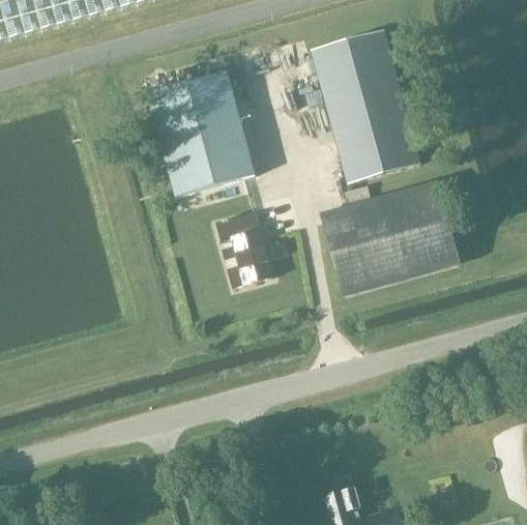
[(0,0),(0,39),(146,0),(0,0)]
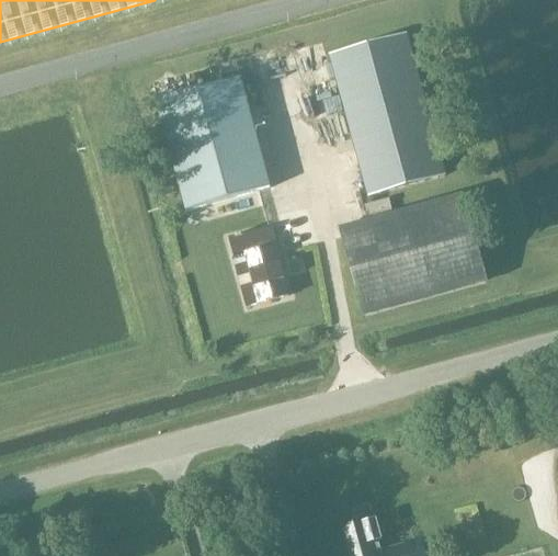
[(408,34),(330,55),(368,196),(445,176),(408,34)]
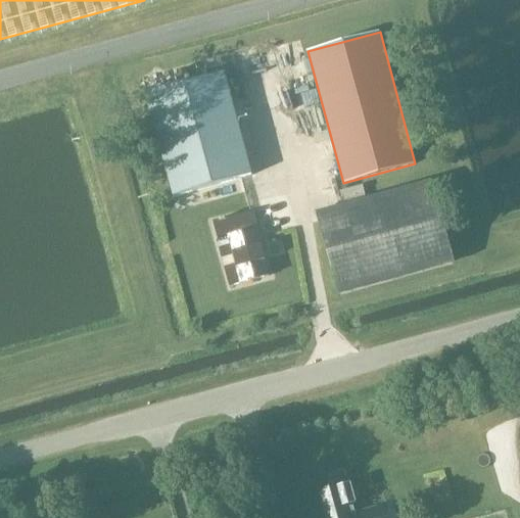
[(224,68),(144,90),(172,193),(251,172),(224,68)]
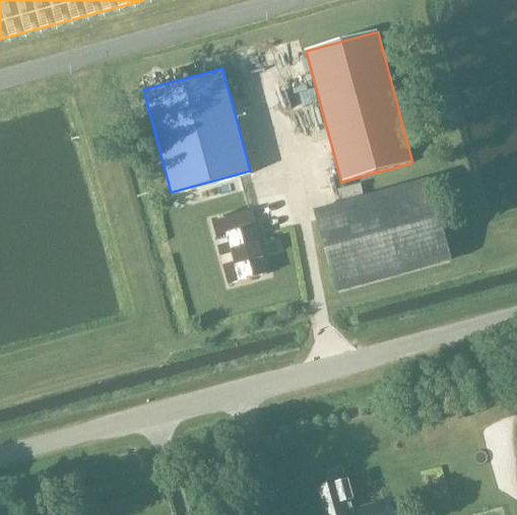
[(217,183),(219,193),(247,189),(246,179),(217,183)]
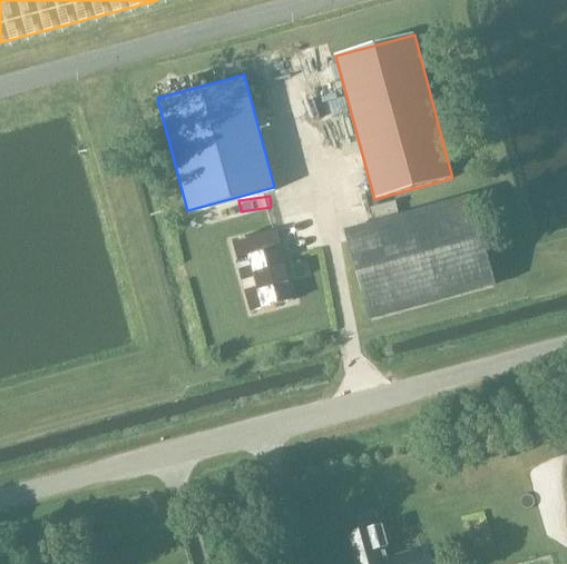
[(469,197),(349,229),(372,316),(492,284),(469,197)]
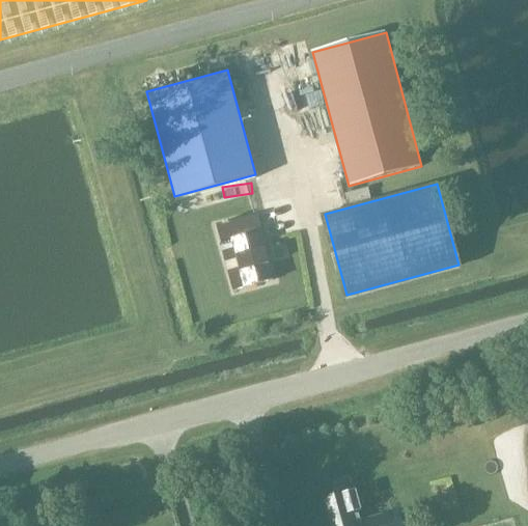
[(225,219),(219,221),(224,240),(234,237),(247,283),(275,276),(262,228),(257,211),(231,218),(231,216),(225,218),(225,219)]
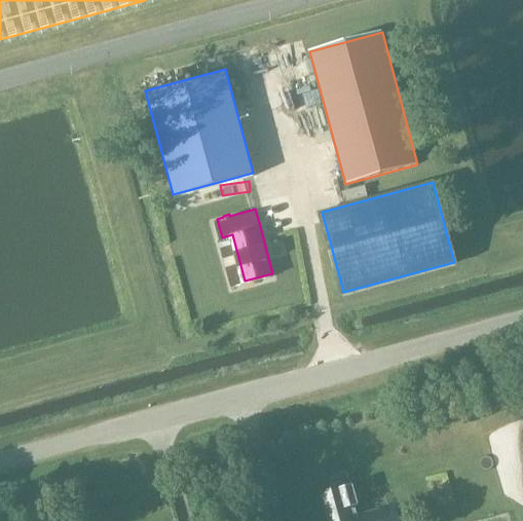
[(276,256),(289,254),(286,236),(273,238),(276,256)]
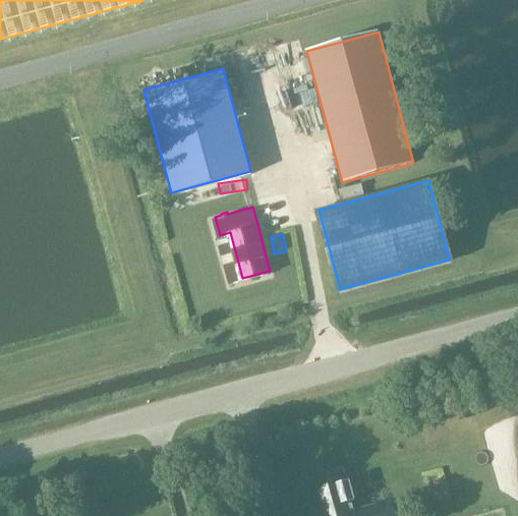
[(347,478),(321,485),(329,515),(382,515),(378,502),(355,508),(353,499),(357,498),(351,477),(347,478)]
